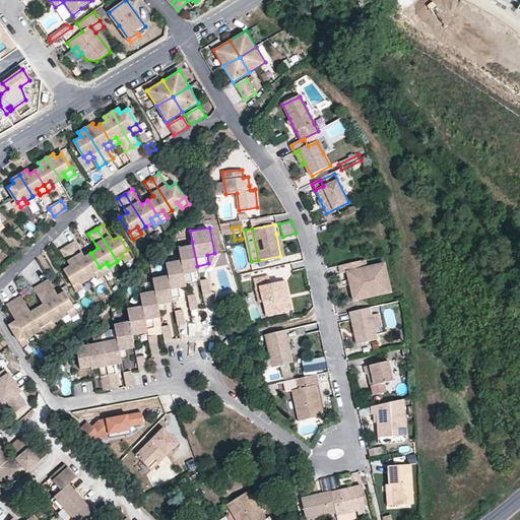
[(280,256),(285,255),(280,234),(276,234),(280,256)]
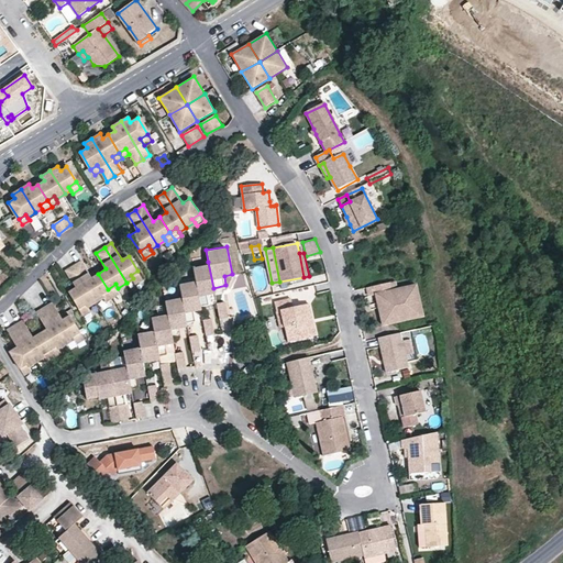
[(74,266),(96,301),(103,297),(101,293),(108,289),(98,274),(91,277),(81,262),(74,266)]
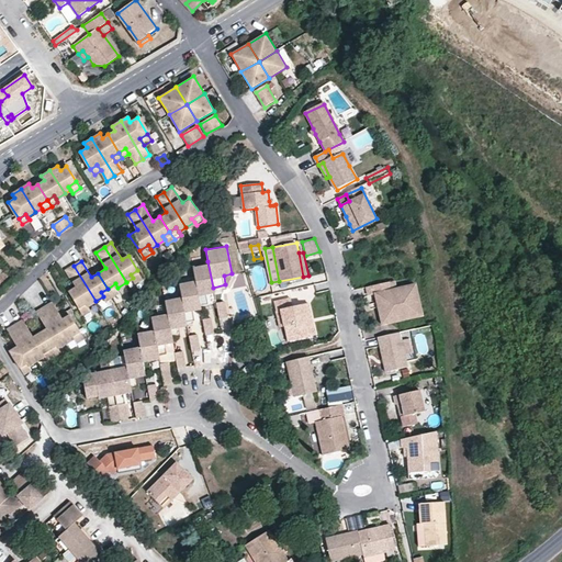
[(205,290),(213,288),(208,261),(192,265),(194,278),(199,302),(208,301),(205,290)]
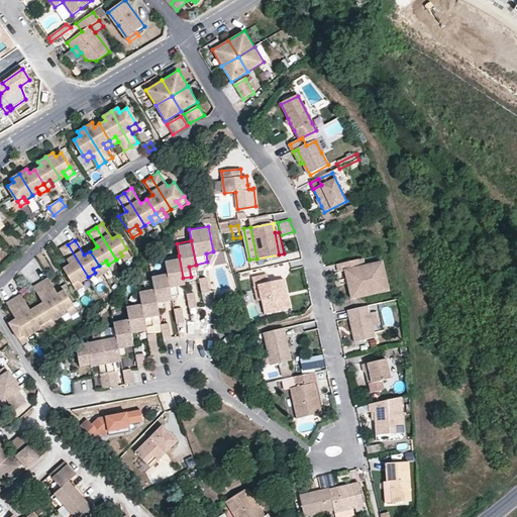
[(88,277),(68,244),(62,248),(70,263),(63,268),(70,279),(72,282),(80,277),(82,281),(88,277)]
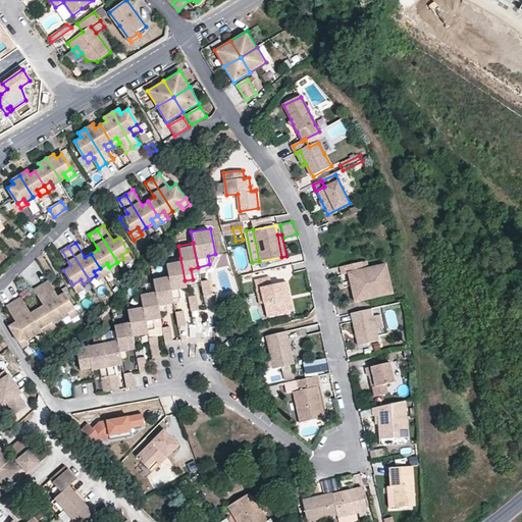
[(125,262),(133,258),(127,251),(121,255),(123,258),(125,262)]
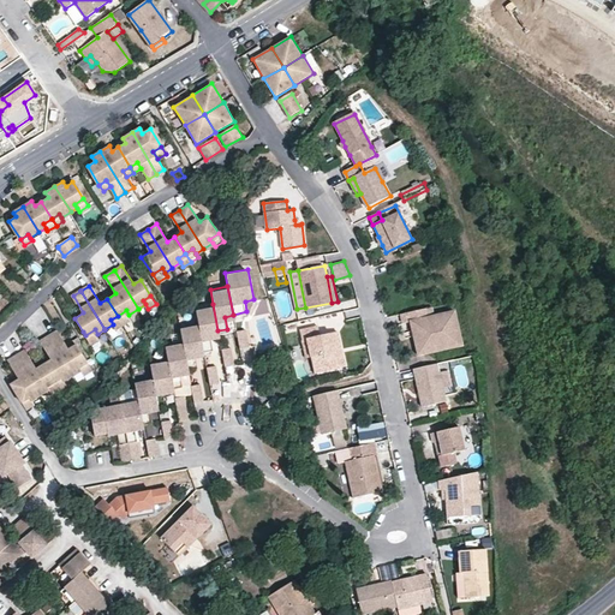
[(210,335),(219,333),(218,330),(213,304),(195,308),(197,322),(203,348),(213,347),(210,335)]
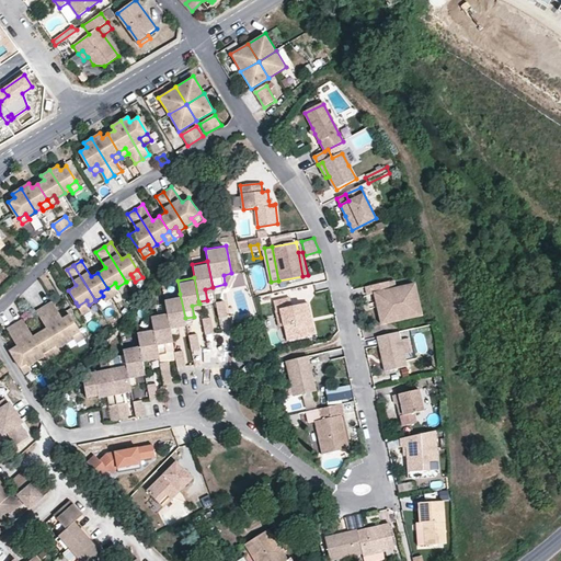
[(419,316),(412,286),(395,289),(393,282),(365,288),(366,296),(374,295),(379,323),(385,322),(419,316)]
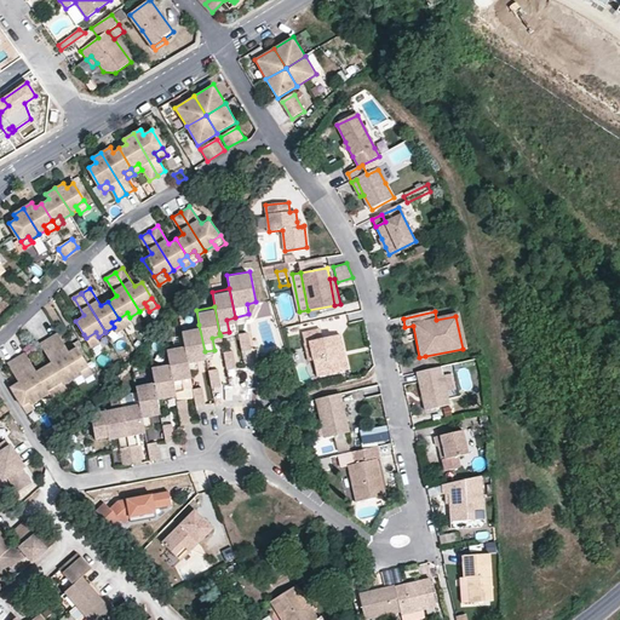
[(119,319),(124,326),(132,321),(130,317),(127,313),(119,319)]
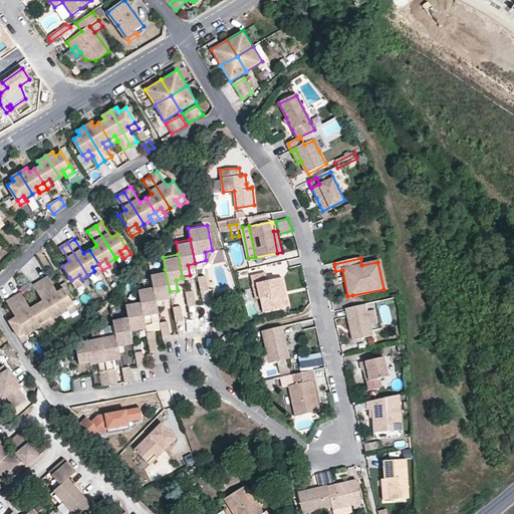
[(102,270),(98,264),(92,267),(94,271),(96,274),(102,270)]
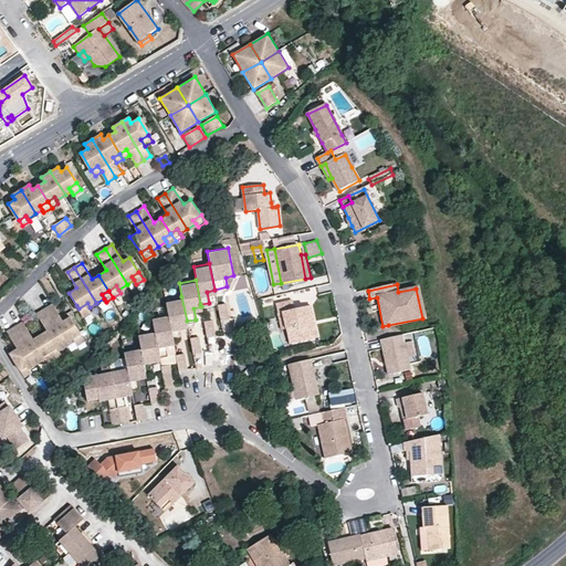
[(179,325),(187,323),(187,321),(181,296),(166,300),(168,313),(173,338),(181,336),(179,325)]
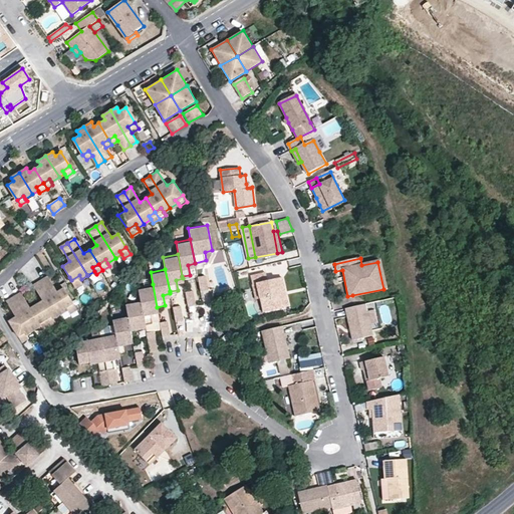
[(263,310),(283,306),(279,286),(282,285),(284,285),(283,277),(268,280),(266,272),(251,275),(255,290),(259,289),(261,300),(263,310)]
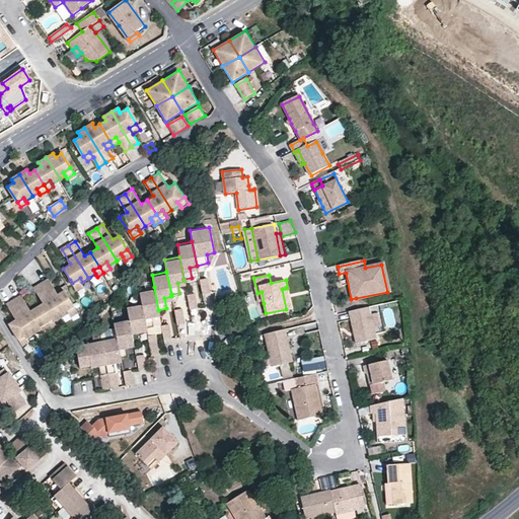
[(82,282),(80,278),(72,283),(76,290),(84,284),(82,282)]
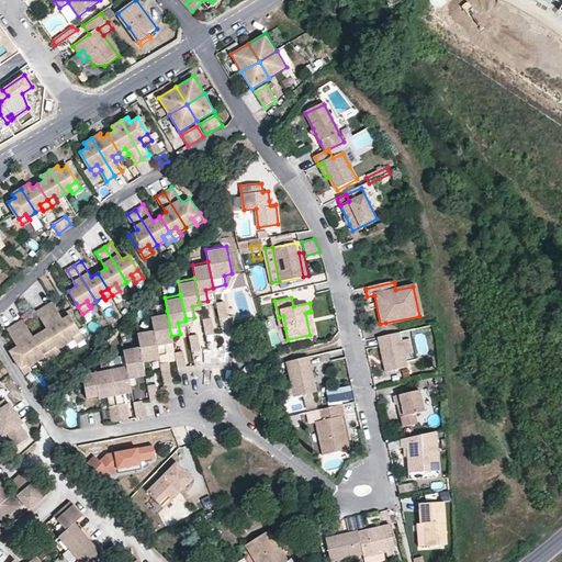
[(43,306),(66,343),(74,337),(71,334),(78,329),(68,313),(62,317),(51,302),(43,306)]
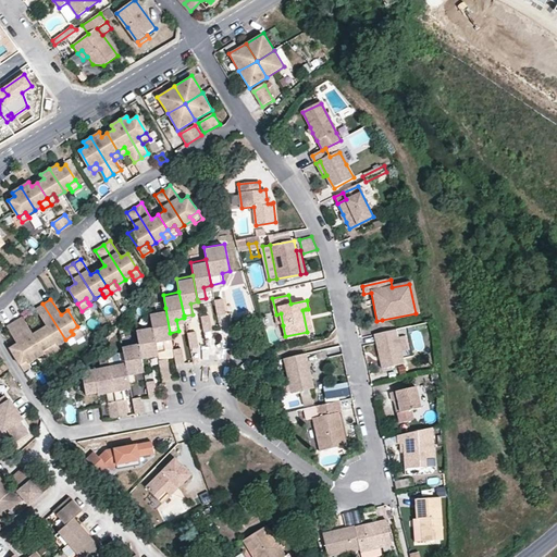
[(221,299),(213,300),(217,317),(224,314),(221,299)]
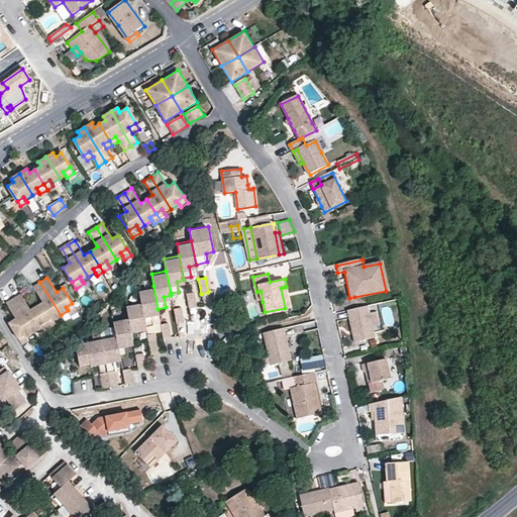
[(34,305),(44,319),(50,315),(54,319),(61,315),(39,282),(32,287),(41,301),(34,305)]
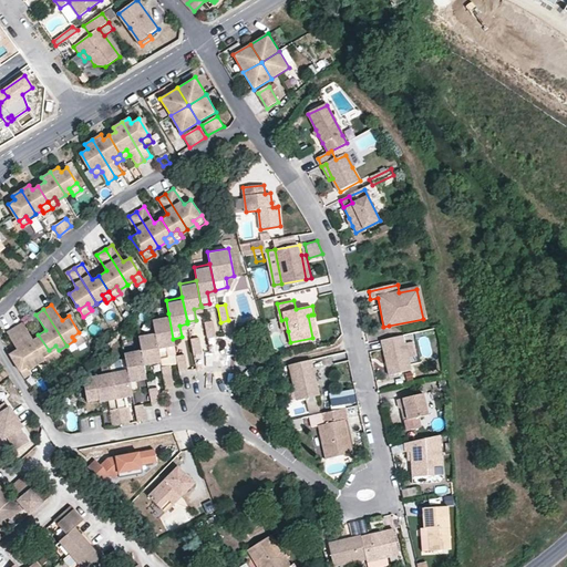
[(166,342),(174,340),(173,339),(168,313),(152,317),(155,330),(160,354),(168,353),(167,351),(166,342)]
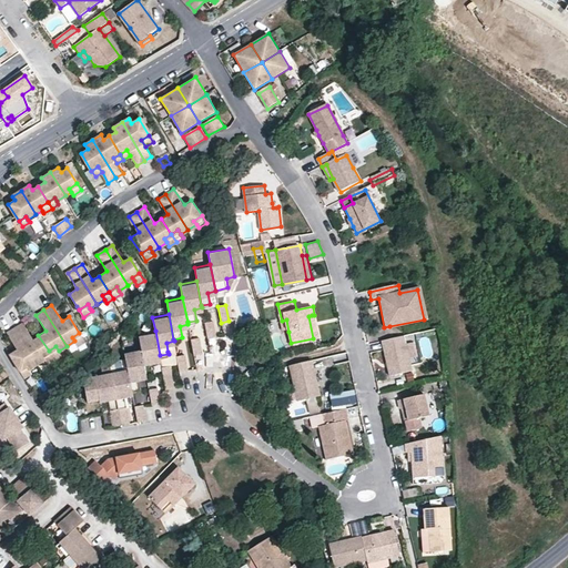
[(312,315),(308,316),(313,338),(320,337),(314,315),(312,315)]
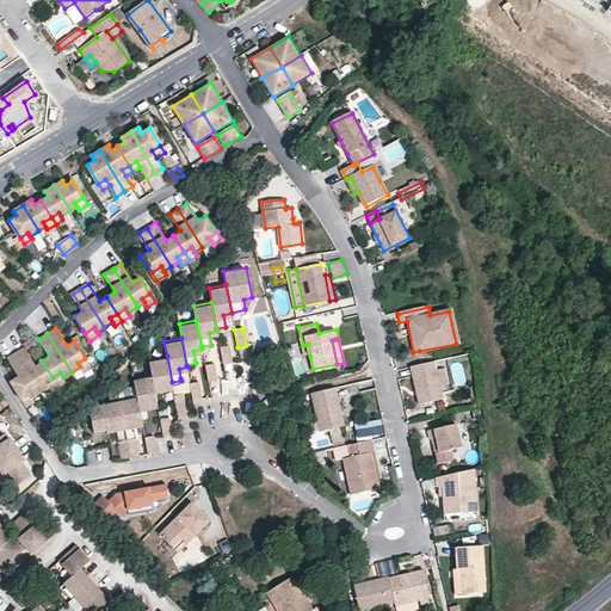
[(228,346),(218,349),(222,365),(232,363),(228,346)]
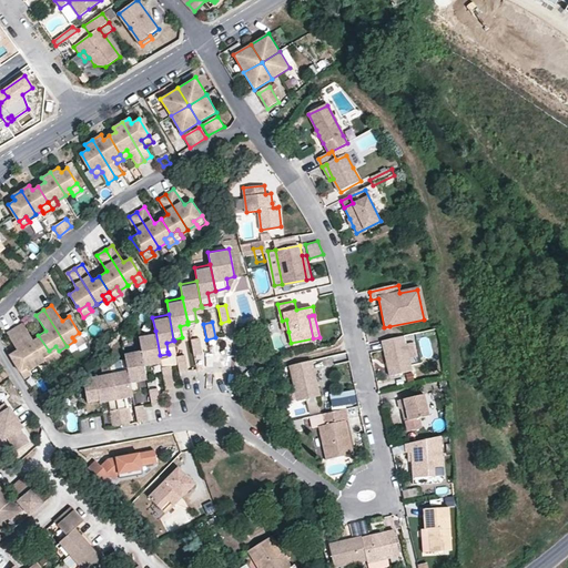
[(49,351),(38,335),(31,340),(21,324),(14,327),(38,364),(44,359),(42,355),(49,351)]
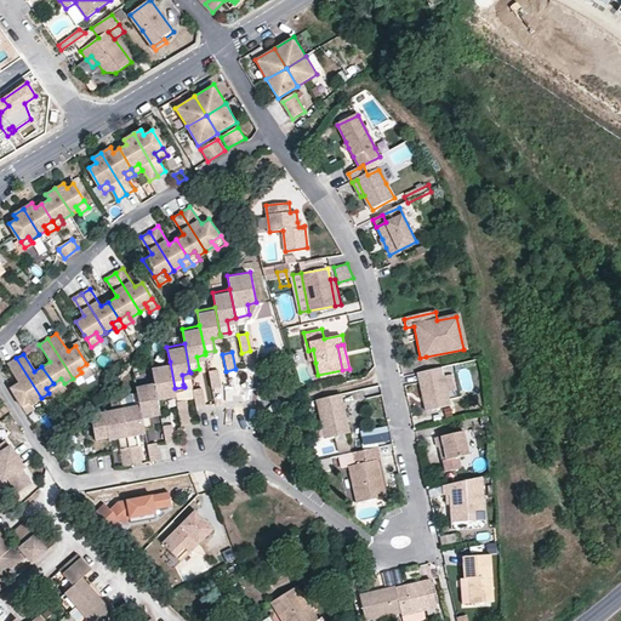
[(41,398),(16,358),(7,364),(18,381),(10,387),(22,405),(29,399),(33,404),(41,398)]
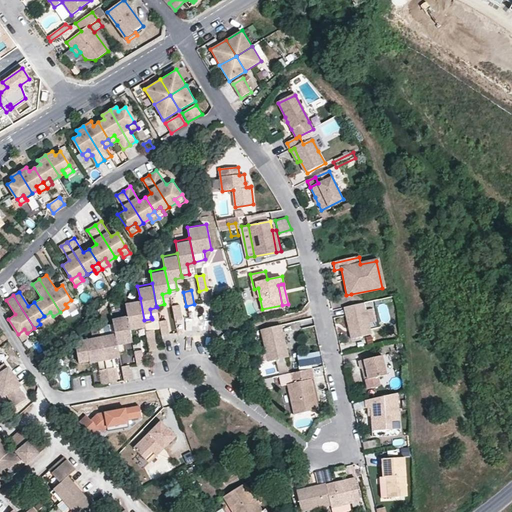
[(137,323),(144,322),(144,320),(140,298),(125,301),(127,313),(131,335),(139,333),(137,323)]
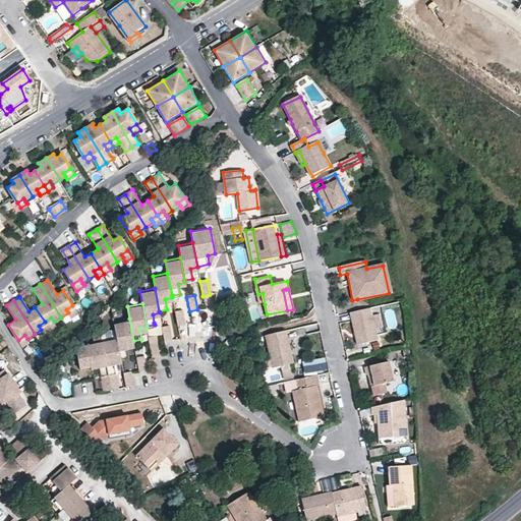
[(70,315),(76,311),(72,305),(66,309),(68,312),(70,315)]
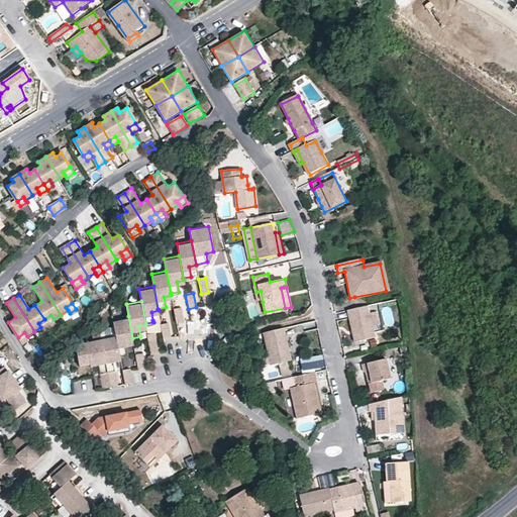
[(367,307),(347,311),(353,341),(374,337),(367,307)]
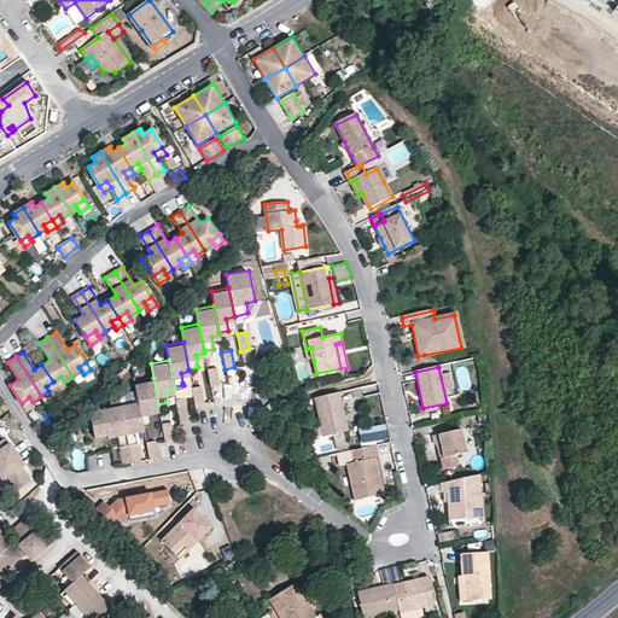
[(207,369),(210,388),(220,385),(216,368),(207,369)]
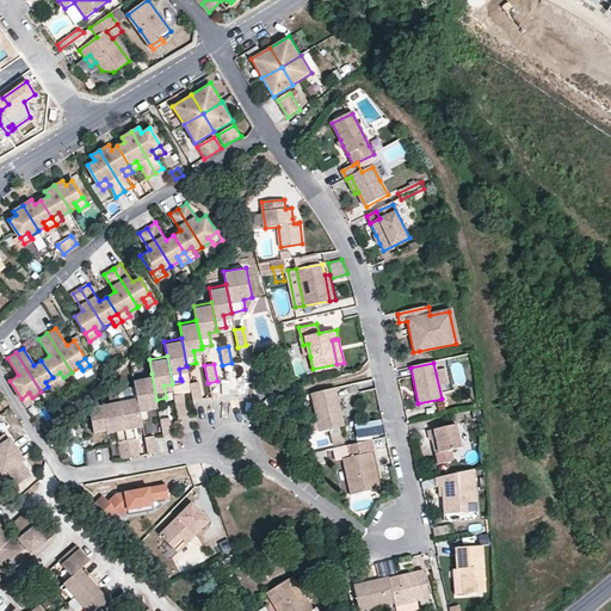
[(189,377),(187,366),(179,369),(180,378),(189,377)]
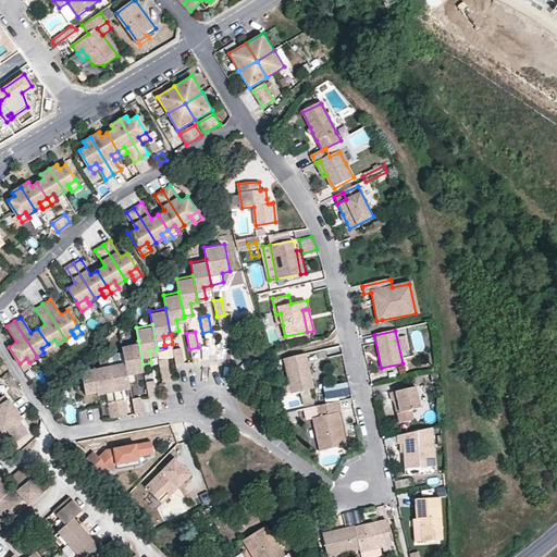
[(48,344),(52,351),(59,347),(58,344),(54,339),(48,344)]
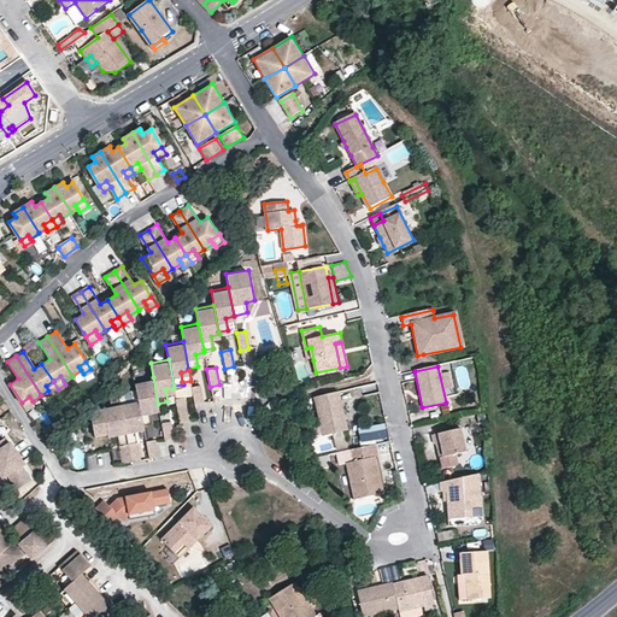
[(151,409),(159,406),(158,404),(153,377),(135,381),(136,391),(139,403),(142,423),(153,421),(151,409)]
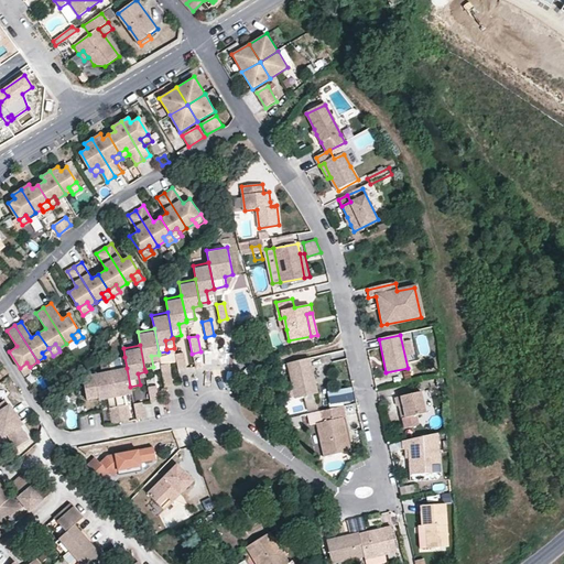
[(53,356),(49,348),(42,353),(44,357),(46,360),(53,356)]
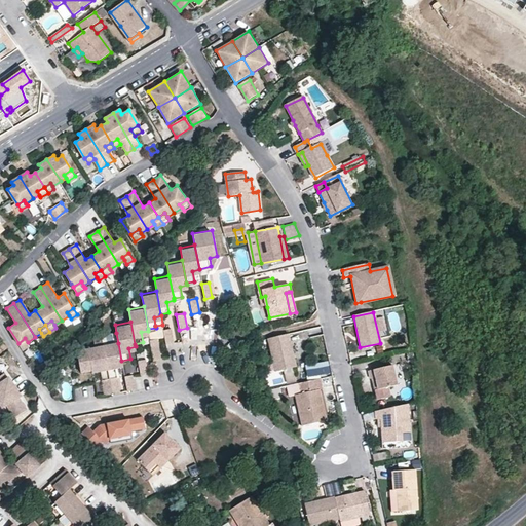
[(162,331),(165,345),(174,343),(171,329),(162,331)]
